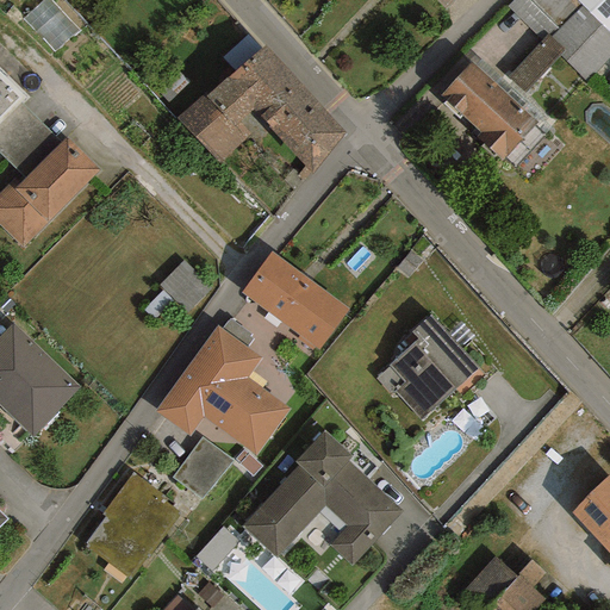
[(609,0),(511,0),(505,6),(540,41),(508,78),(526,93),(558,56),(585,83),(609,56),(609,0)]
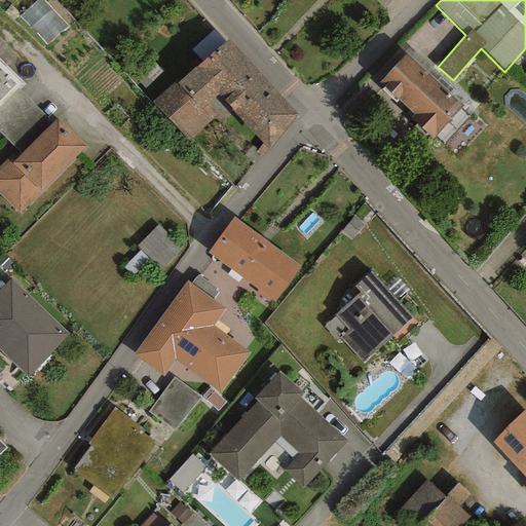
[(269,150),(297,115),(229,38),(178,82),(176,80),(152,102),(188,141),(215,115),(205,105),(217,95),(269,150)]
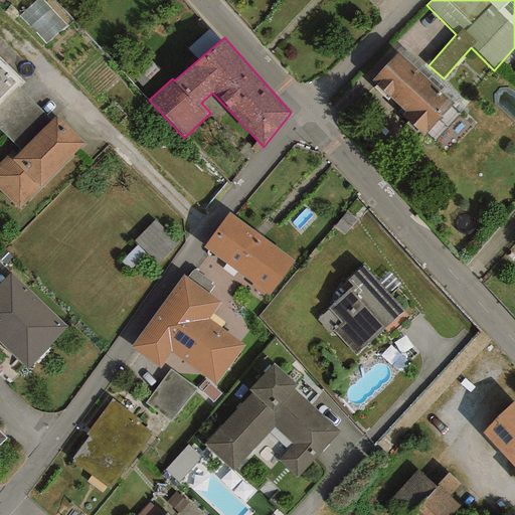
[(423,137),(454,104),(396,52),(368,83),(387,102),(389,100),(402,113),(400,116),(423,137)]
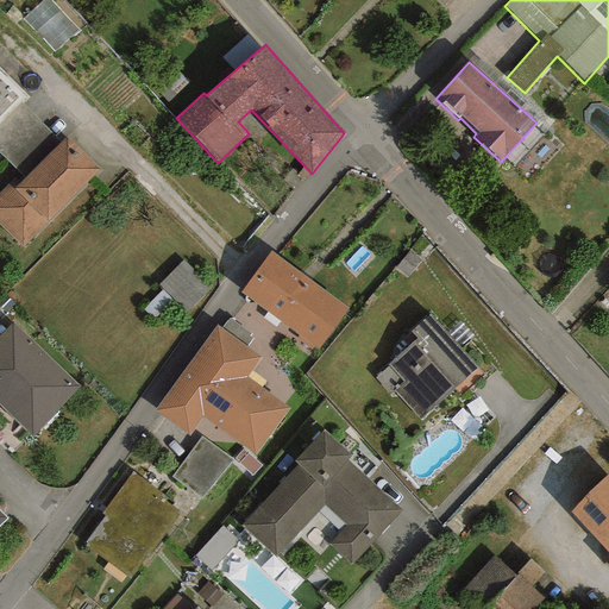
[(25,98),(0,71),(0,121),(20,102),(25,98)]
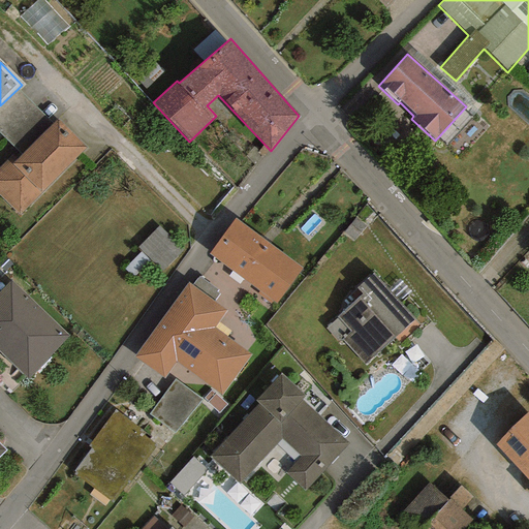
[(53,124),(18,89),(0,105),(0,134),(22,155),(53,124)]
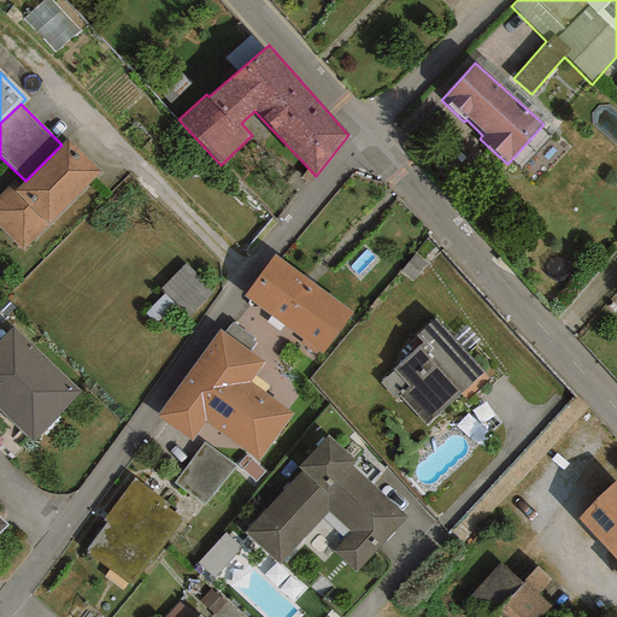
[(100,172),(68,140),(62,145),(25,181),(12,194),(7,189),(0,195),(0,228),(22,251),(100,172)]
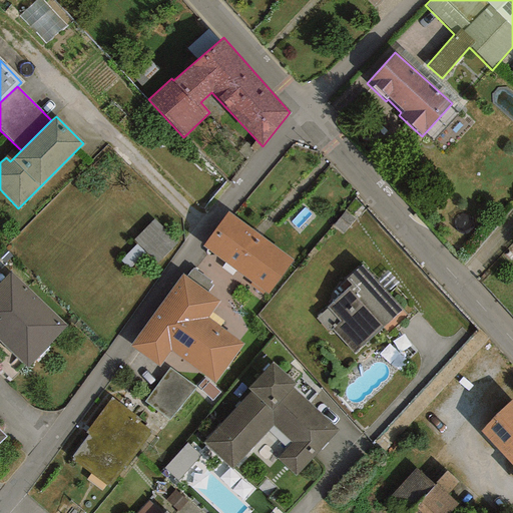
[(293,260),(227,211),(201,246),(267,296),(293,260)]
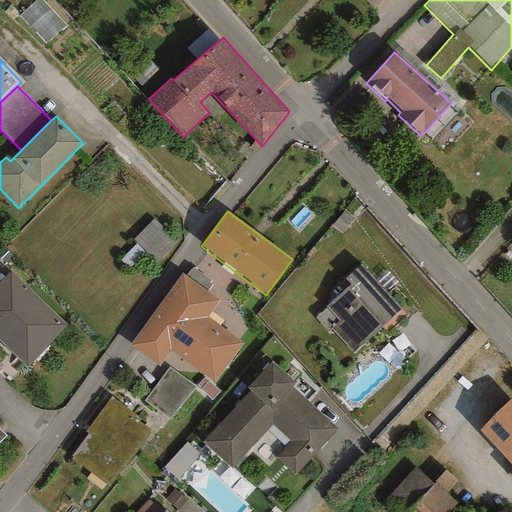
[(157,259),(177,240),(156,218),(136,237),(157,259)]
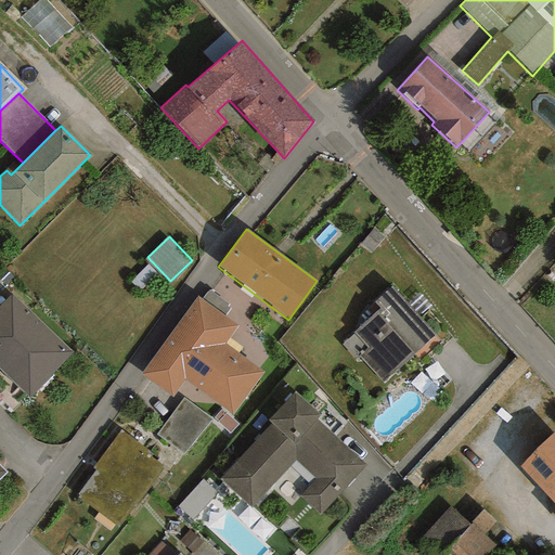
[(383,382),(434,336),(390,288),(375,302),(382,309),(353,333),(368,348),(359,357),(383,382)]
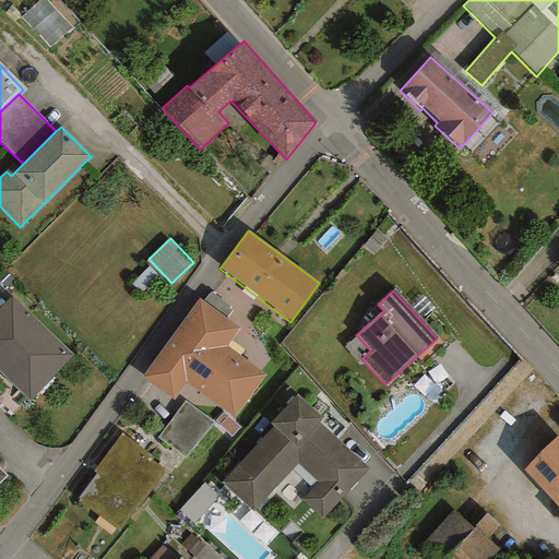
[(203,301),(226,318),(232,311),(228,309),(229,307),(210,293),(203,301)]
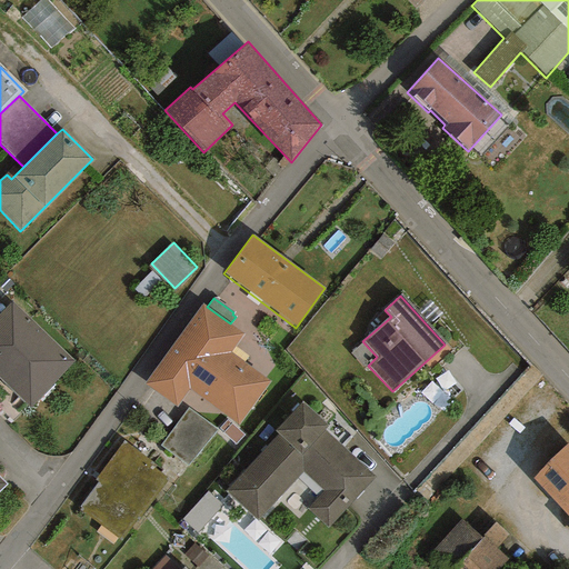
[(75,361),(10,301),(0,312),(0,379),(30,408),(75,361)]
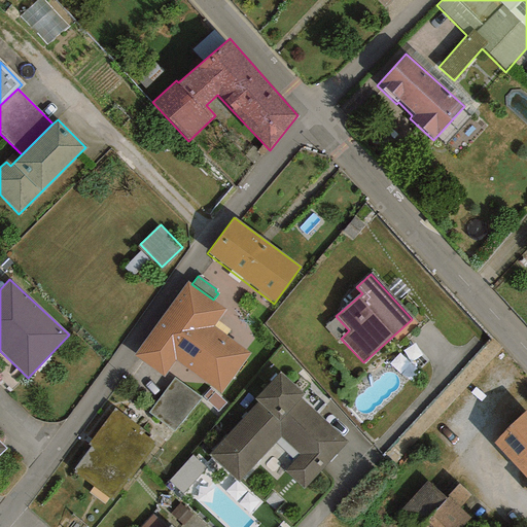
[(191,284),(187,281),(132,356),(164,379),(175,362),(220,395),(251,353),(214,325),(226,310),(213,300),(191,284)]
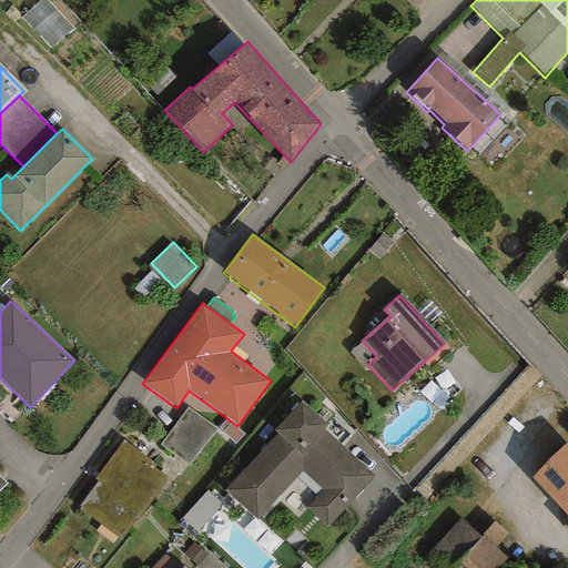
[(326,425),(302,402),(275,430),(279,433),(224,490),(256,519),(302,470),(323,490),(307,508),(326,526),(373,476),(323,429),(326,425)]
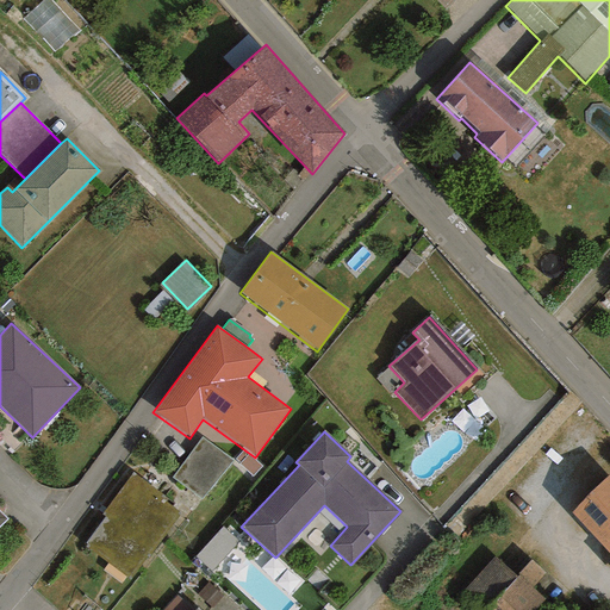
[(231,460),(203,437),(172,478),(200,499),(231,460)]
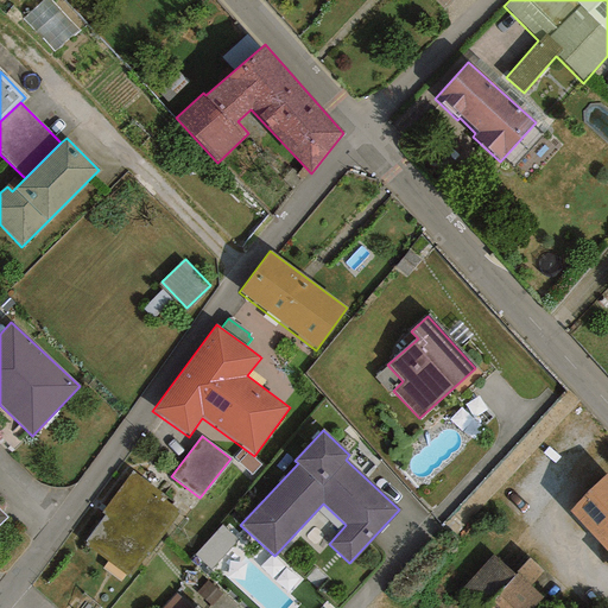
[(166,498),(132,472),(100,513),(103,515),(82,544),(128,580),(181,513),(164,500),(166,498)]
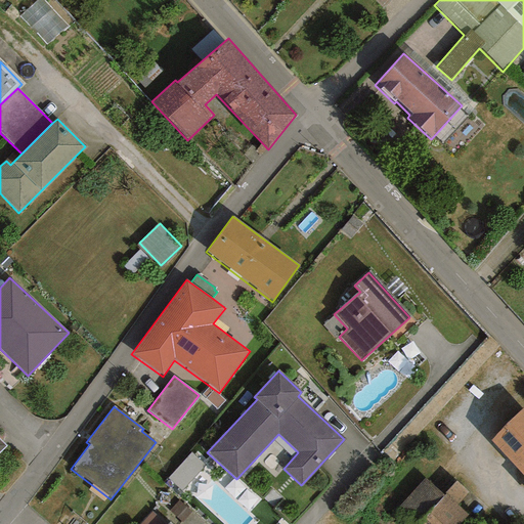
[(523,407),(490,441),(523,477),(523,407)]
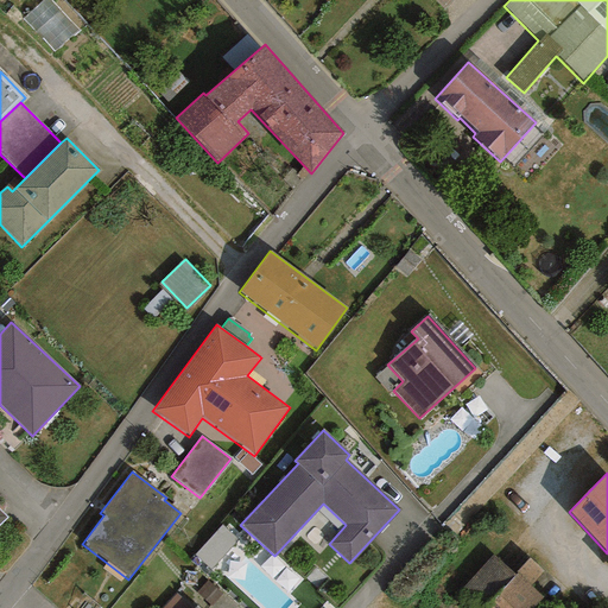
[(225,525),(196,552),(211,567),(240,539),(225,525)]
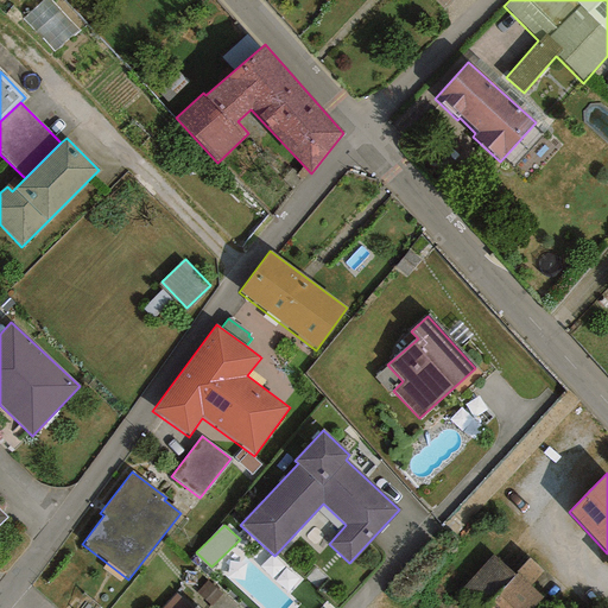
[(468,607),(532,607),(543,599),(530,586),(543,572),(529,558),(515,571),(517,574),(514,576),(492,555),(454,594),(468,607)]
